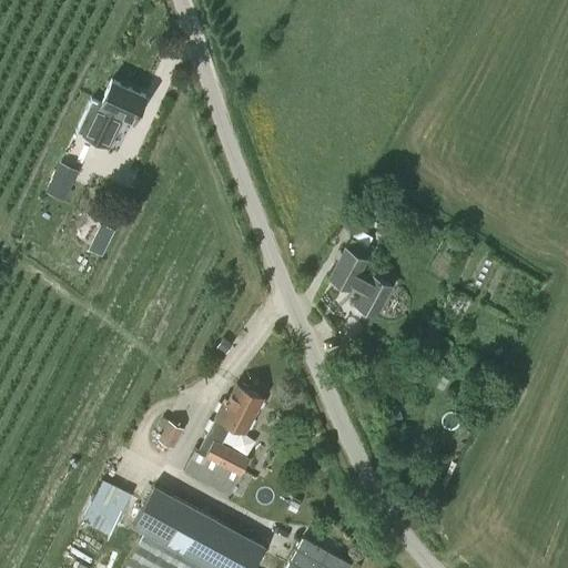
[(133,119),(144,94),(109,79),(99,102),(89,99),(74,132),(100,143),(114,110),(133,119)]
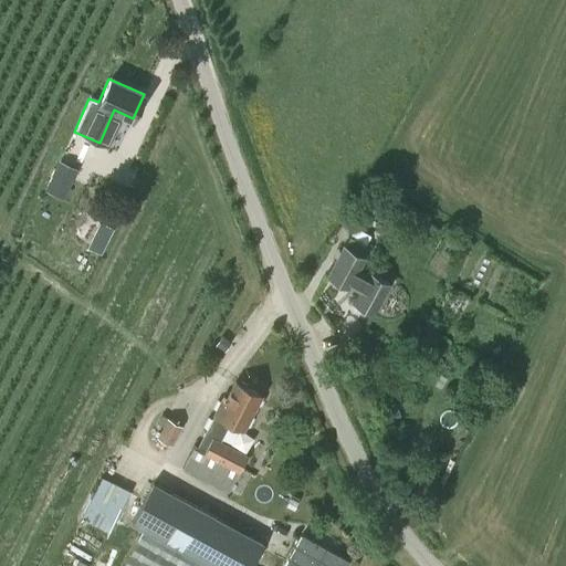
[(55,170),(48,187),(63,194),(70,177),(55,170)]
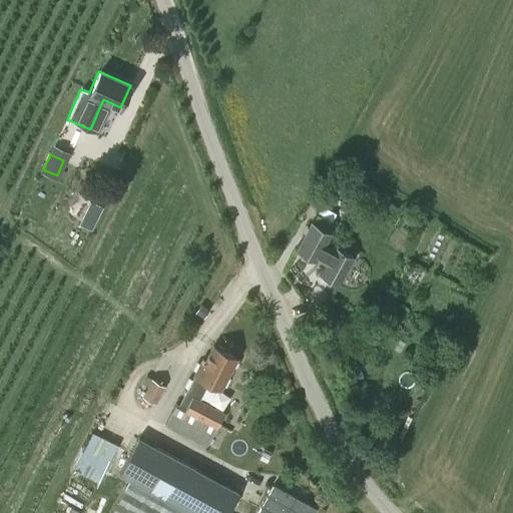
[(319,216),(331,223),(336,214),(324,207),(319,216)]
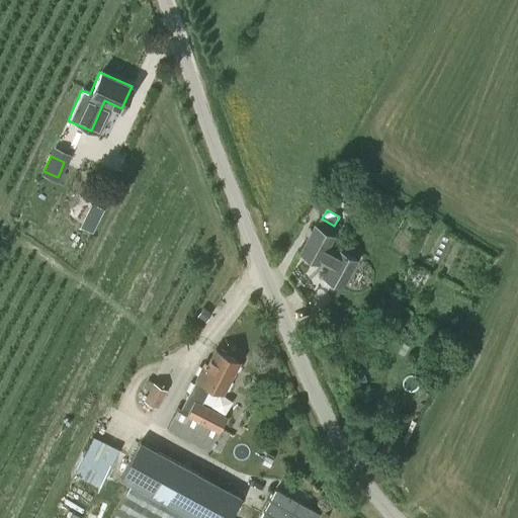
[(338,253),(328,247),(335,235),(332,233),(335,227),(334,226),(322,219),(321,219),(317,226),(316,226),(299,254),(318,264),(319,262),(330,268),(324,279),(341,289),(357,261),(340,251),(338,253)]
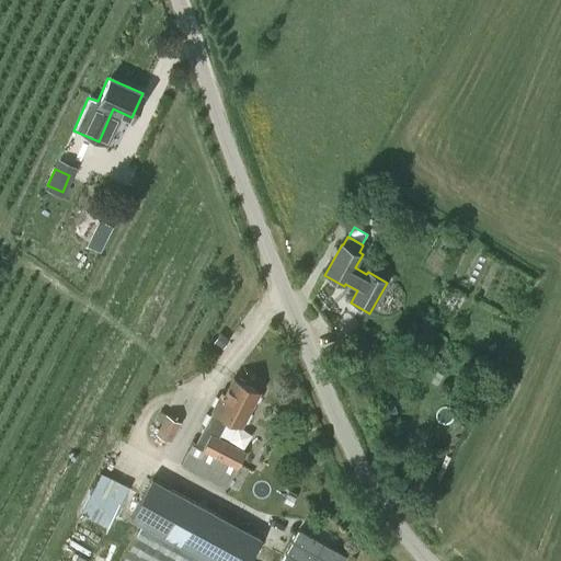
[(240,425),(259,391),(233,378),(225,395),(222,392),(196,442),(192,441),(180,464),(226,488),(244,453),(218,438),(228,419),(240,425)]
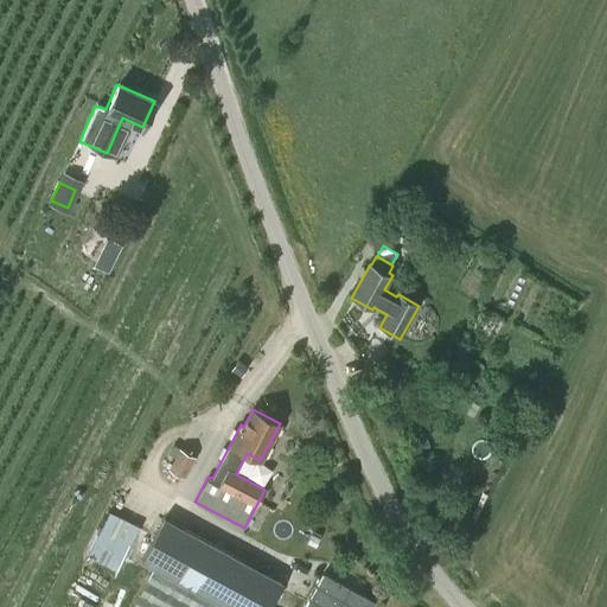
[(185,478),(196,458),(179,448),(168,470),(185,478)]
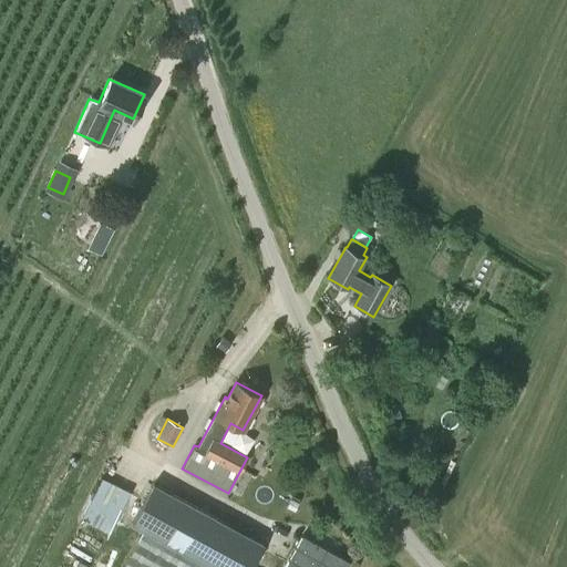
[(248,566),(261,544),(152,484),(131,522),(145,529),(129,560),(124,566),(248,566)]
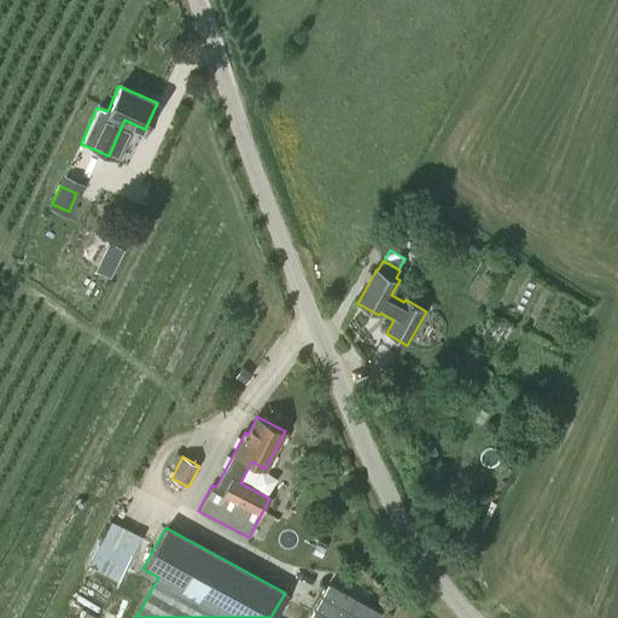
[(105,542),(94,565),(108,573),(121,551),(105,542)]
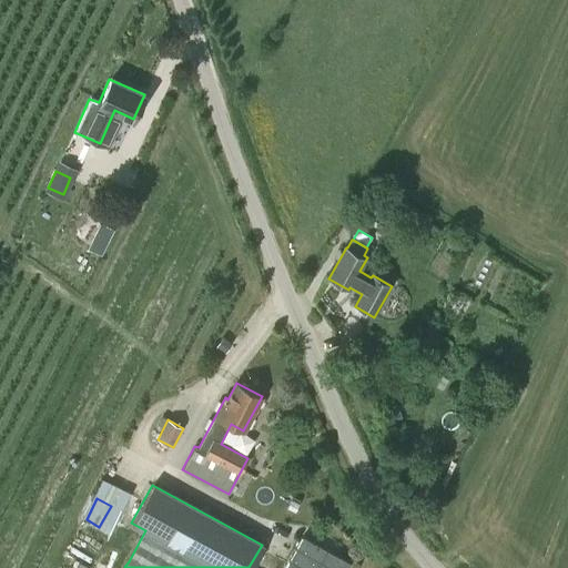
[(301,537),(283,567),(345,567),(348,563),(301,537)]
